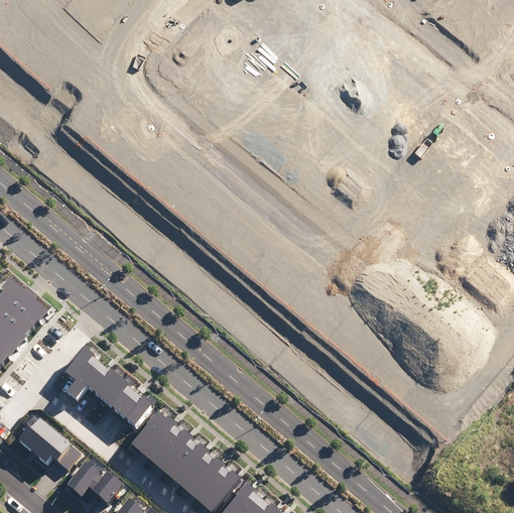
[(72,0),(91,16),(104,0),(72,0)]
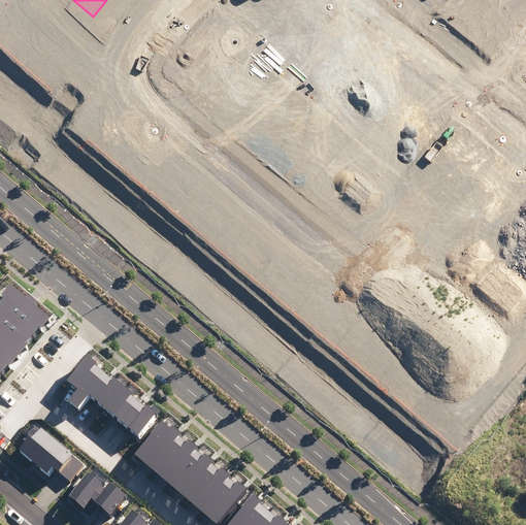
[(231,0),(247,13),(258,0),(231,0)]
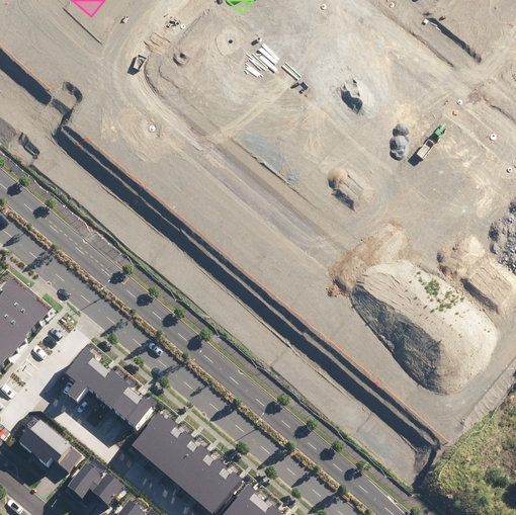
[(447,0),(439,10),(466,34),(496,0),(447,0)]
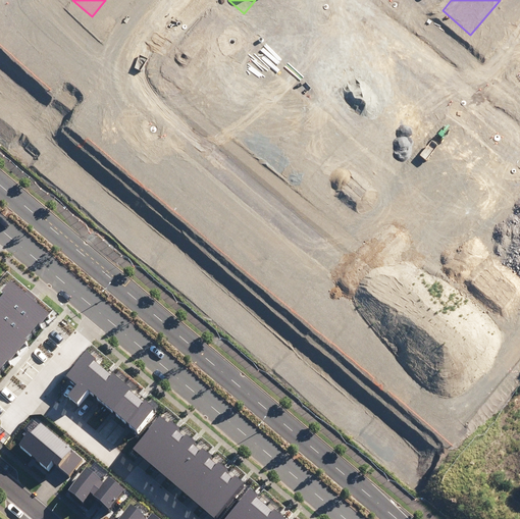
[(0,366),(47,310),(8,278),(0,289),(0,366)]
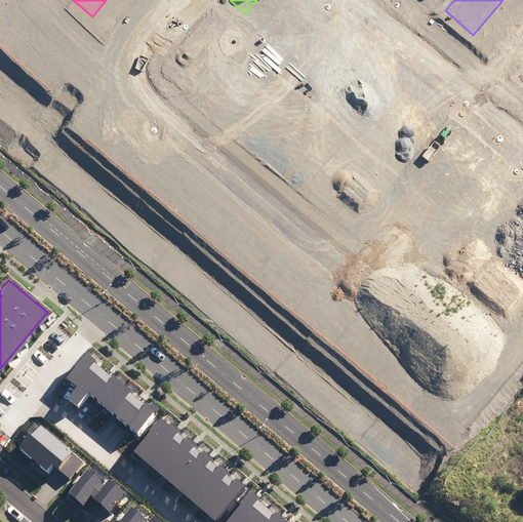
[(90,394),(137,434),(156,411),(88,354),(67,379),(76,388),(68,398),(78,407),(90,394)]
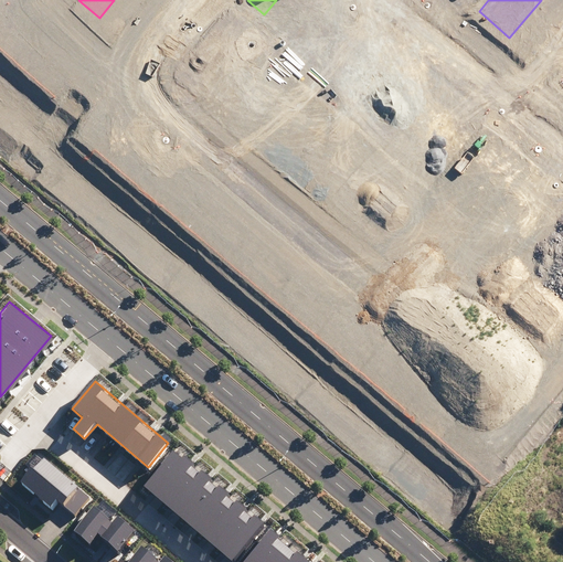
[(176,448),(140,489),(226,561),(230,561),(264,523),(176,448)]
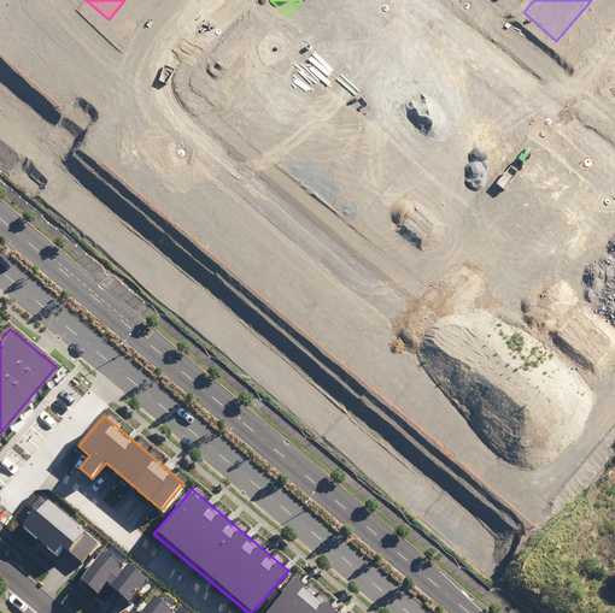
[(24,525),(56,553),(62,544),(80,559),(97,540),(47,497),(24,525)]
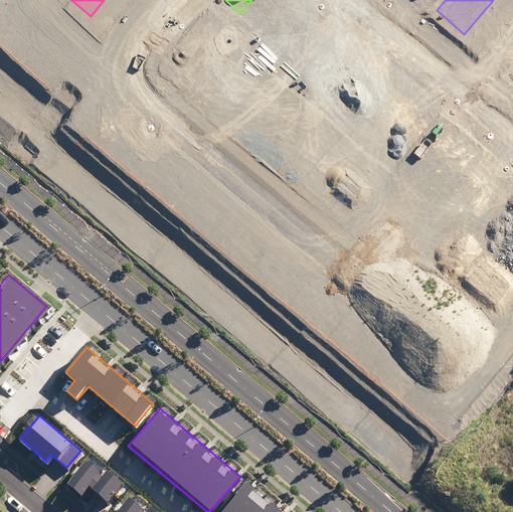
[(80,495),(89,486),(107,501),(123,484),(108,471),(104,475),(87,461),(66,483),(80,495)]
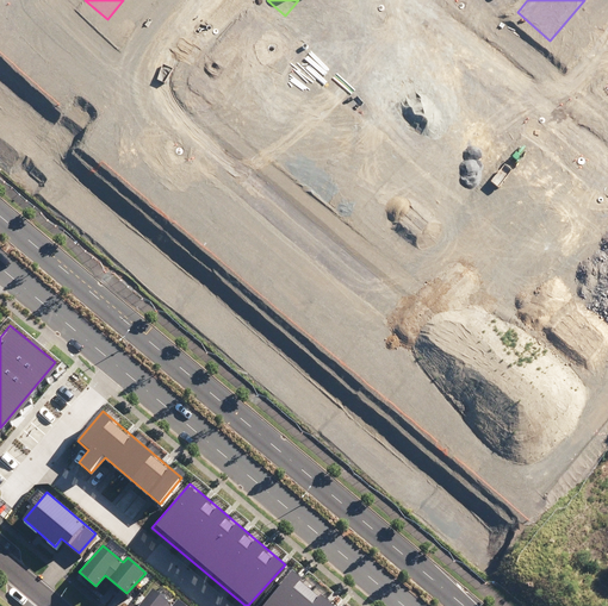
[(334,605),(285,564),(248,605),(334,605)]
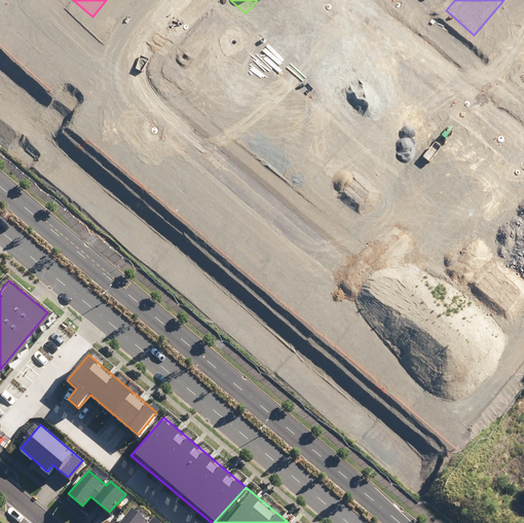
[(161,522),(154,517),(149,522),(131,507),(117,522),(161,522)]
